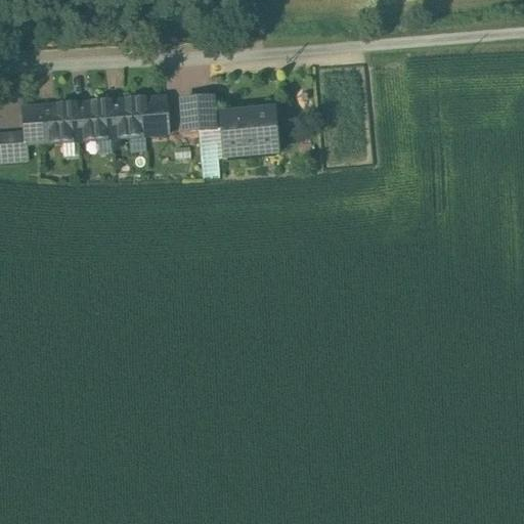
[(26,134),(27,146),(168,135),(166,100),(24,111),(26,134)]
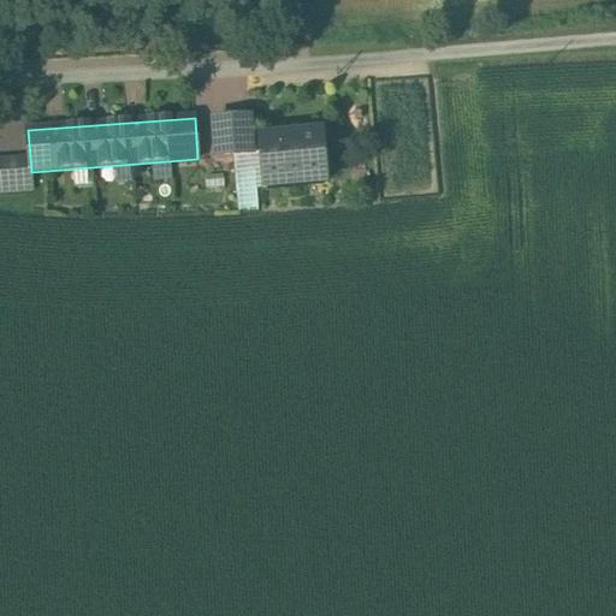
[(250,118),(214,122),(217,159),(235,157),(253,155),(250,118)]
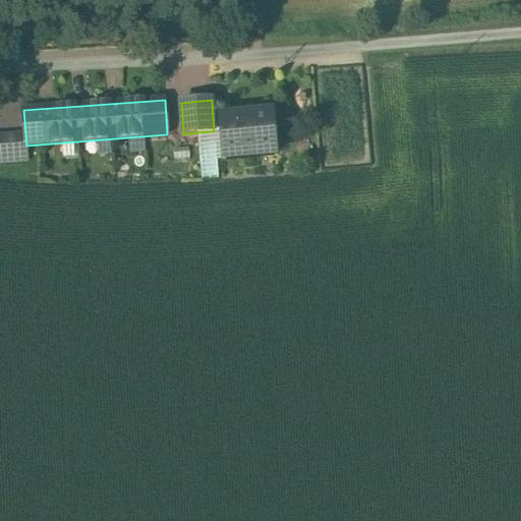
[(253,118),(221,121),(221,117),(219,117),(220,131),(223,159),(277,155),(273,112),(253,114),(253,118)]
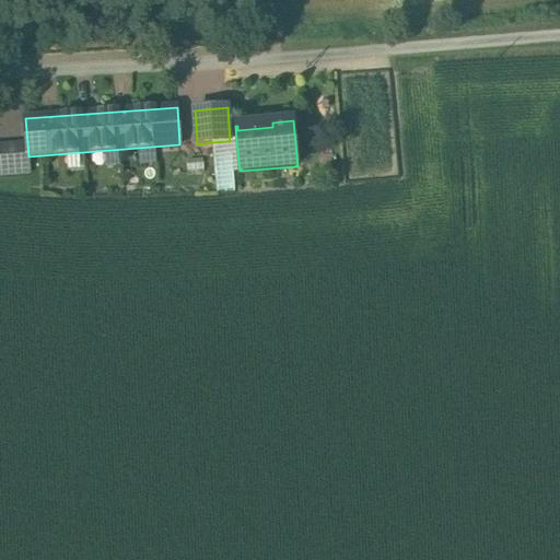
[(240,171),(236,141),(230,141),(213,142),(218,193),(234,190),(233,172),(240,171)]
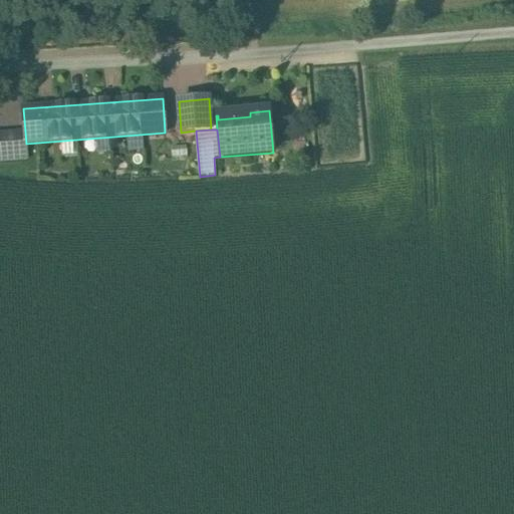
[(25,132),(0,134),(0,160),(27,159),(26,144),(25,132)]
